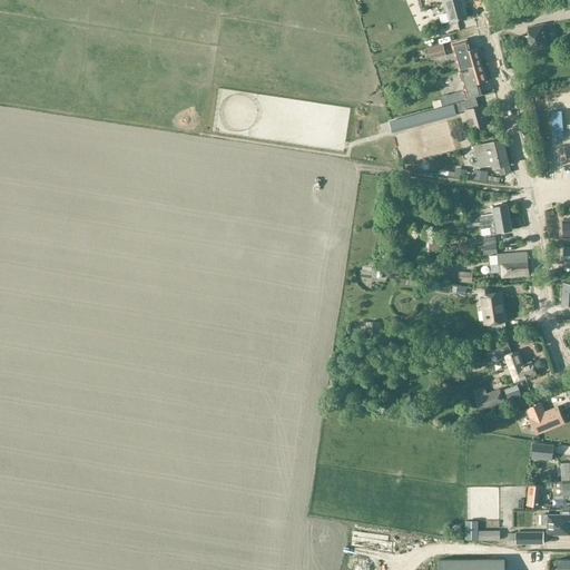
[(443,0),(450,23),(451,26),(459,23),(458,21),(469,18),(463,0),(443,0)]
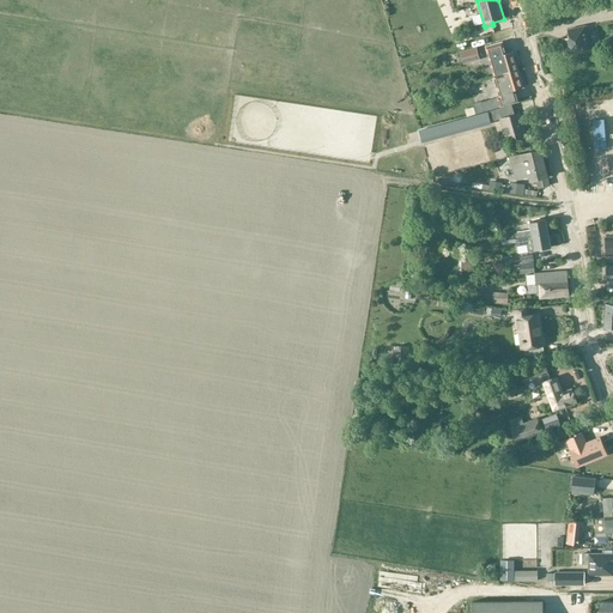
[(564,42),(563,42),(565,53),(593,47),(593,46),(590,47),(584,24),(588,24),(587,23),(566,28),(569,35),(563,37),(564,42)]
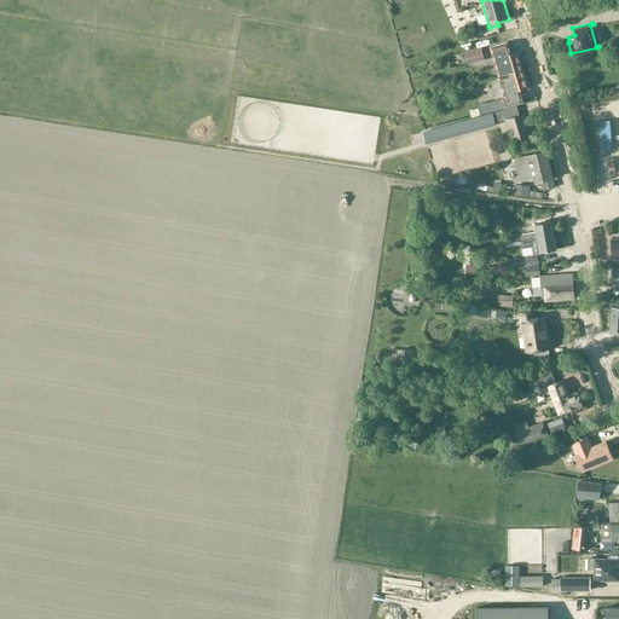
[(497,52),(504,75),(524,69),(518,51),(512,53),(508,41),(493,46),(496,52),(497,52)]
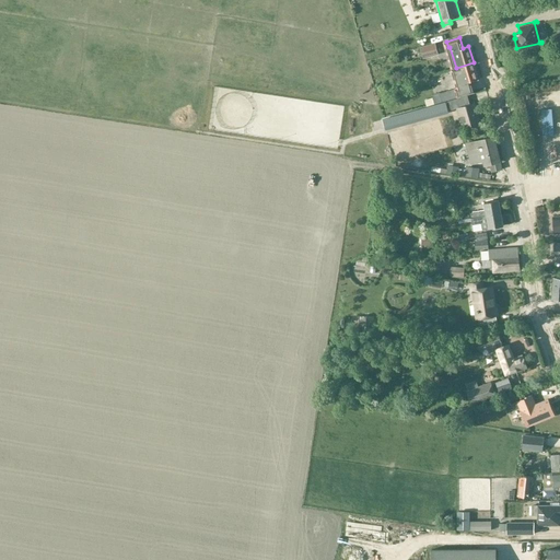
[(439,55),(435,43),(420,47),(423,59),(439,55)]
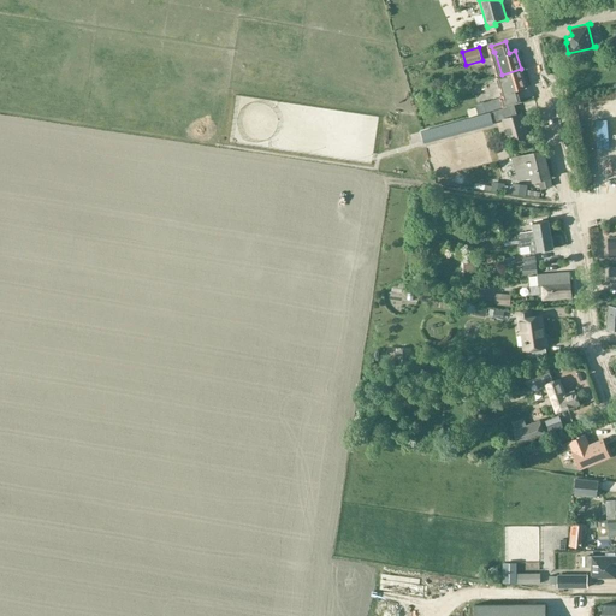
[(526,87),(521,69),(502,75),(497,76),(501,88),(502,88),(504,96),(484,102),(484,101),(475,104),(478,114),(503,106),(521,100),(519,92),(517,93),(516,89),(526,87)]
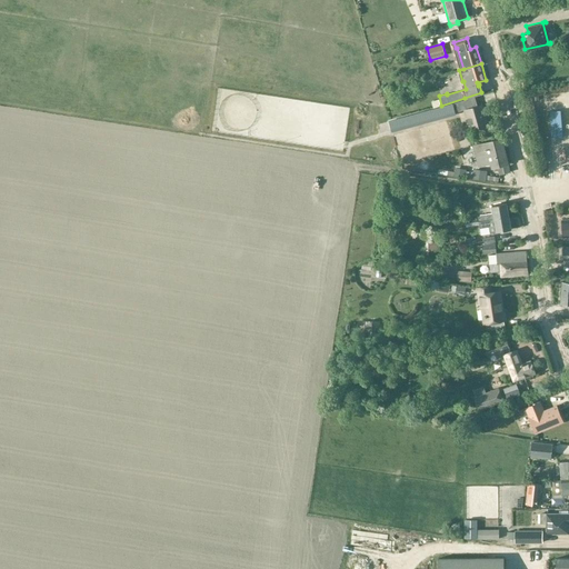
[(476,97),(457,102),(460,111),(466,110),(472,130),(489,125),(483,103),(478,105),(476,97)]
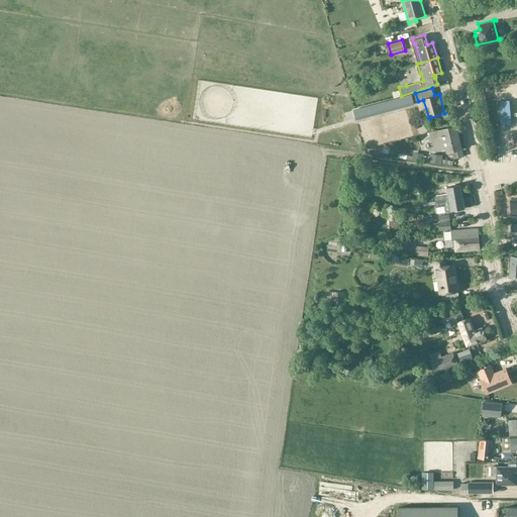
[(403,97),(353,110),(355,117),(404,104),(403,97)]
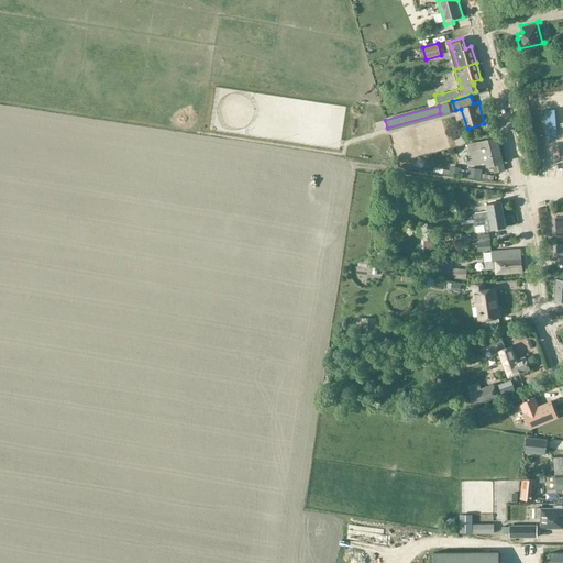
[(495,172),(505,168),(496,136),(470,144),(475,165),(485,162),(486,166),(493,164),(495,172)]
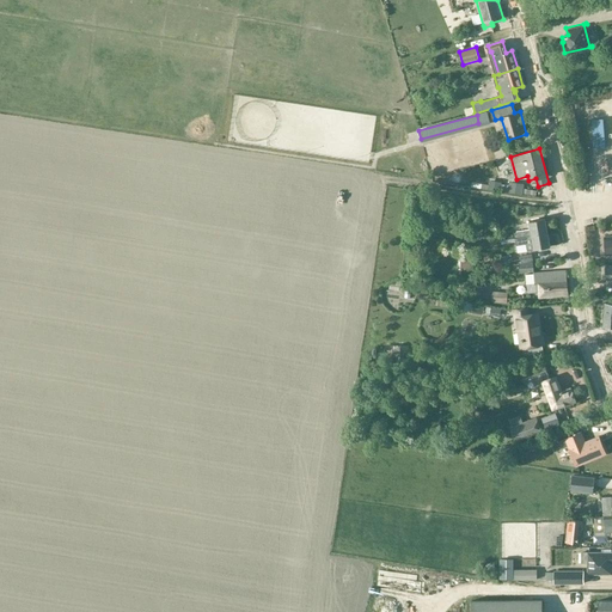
[(513,225),(515,238),(549,232),(545,219),(528,221),(530,230),(518,232),(518,225),(513,225)]
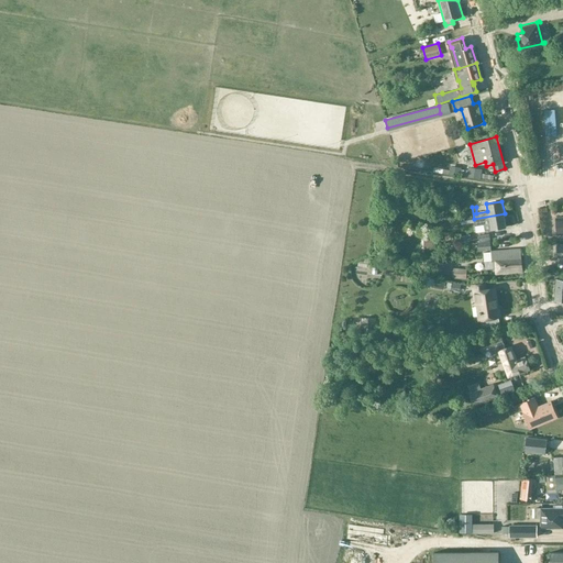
[(507,227),(505,213),(474,219),(475,227),(489,223),(490,230),(507,227)]
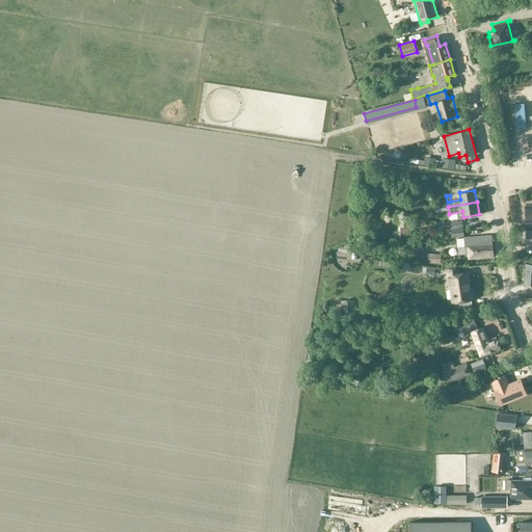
[(411,225),(400,224),(400,233),(411,234),(411,225)]
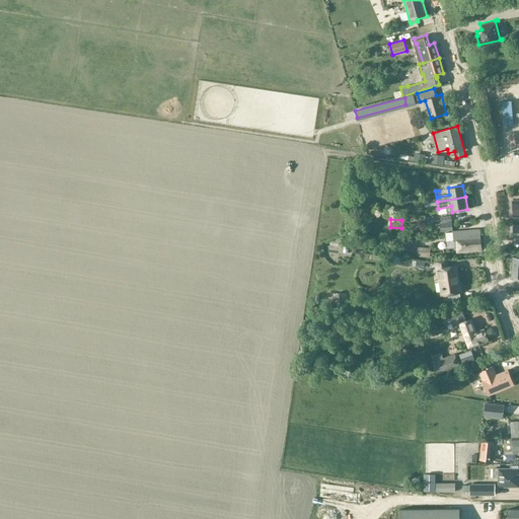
[(452,232),(446,233),(447,241),(453,240),(456,240),(457,252),(480,250),(479,230),(452,231),(452,232)]
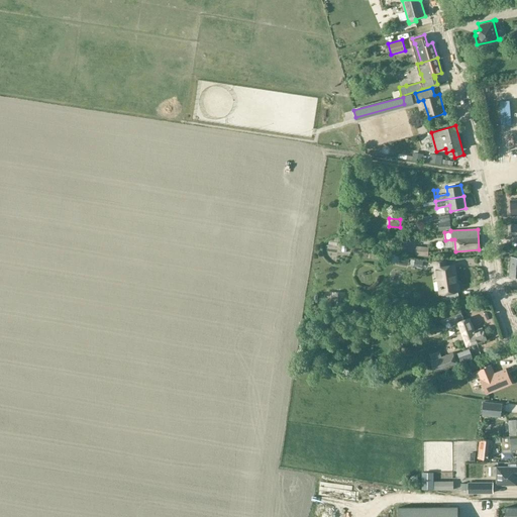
[(425,247),(416,246),(416,254),(425,255),(425,247)]
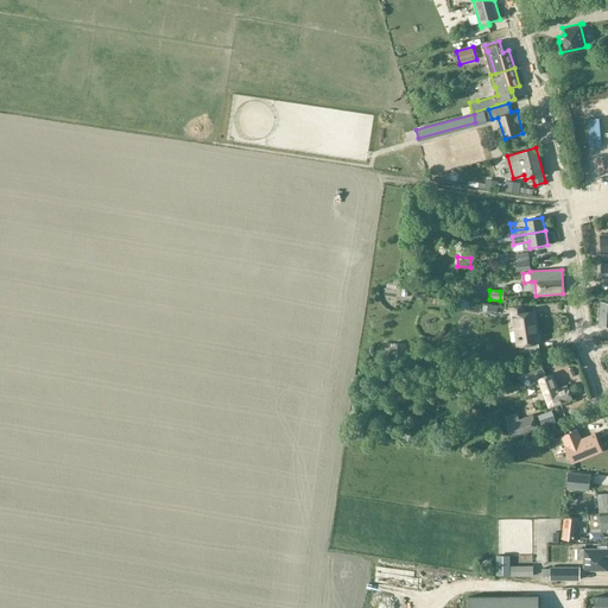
[(498,308),(488,305),(487,314),(496,315),(498,308)]
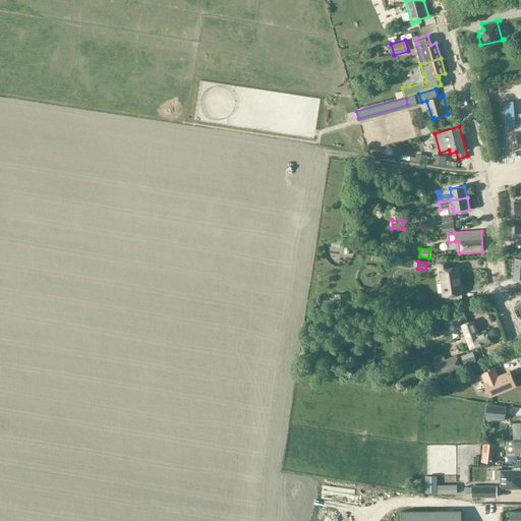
[(442,277),(445,293),(445,296),(460,293),(456,268),(451,269),(450,264),(437,266),(439,277),(442,277)]
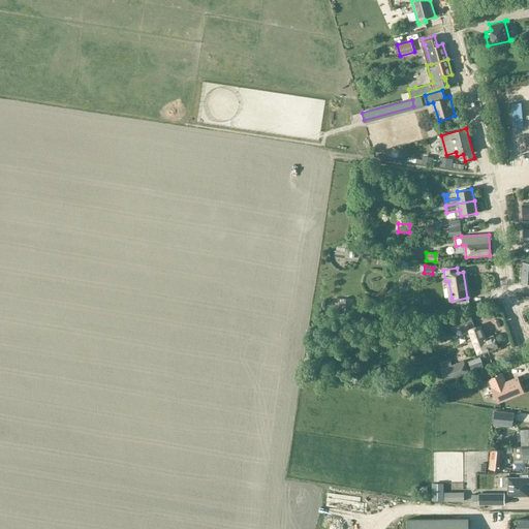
[(480,327),(475,329),(474,324),(471,314),(452,321),(455,332),(469,327),(470,330),(469,331),(478,354),(498,347),(494,337),(486,340),(480,327)]
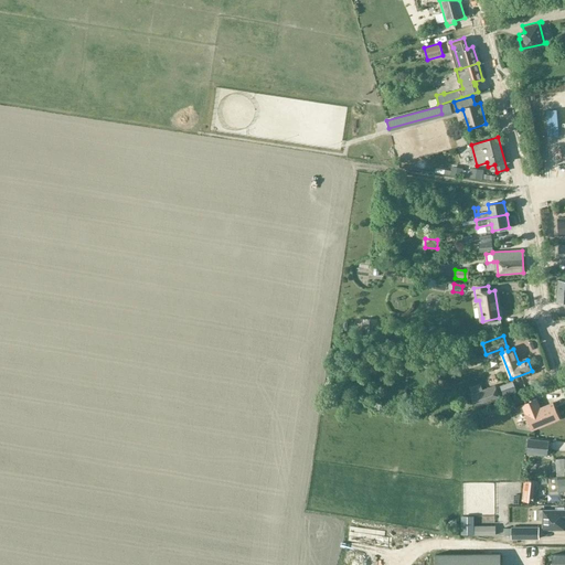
[(496,385),(470,395),(476,408),(501,398),(496,385)]
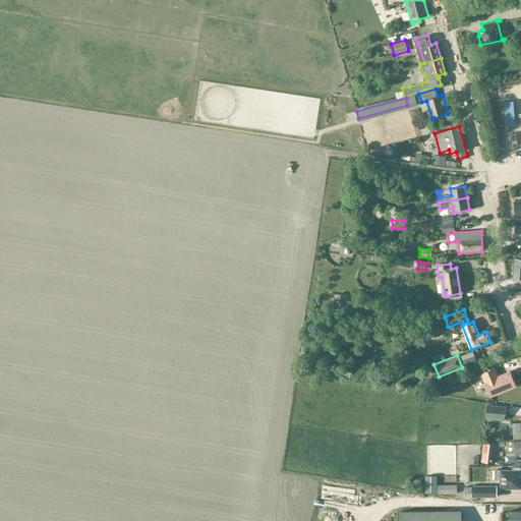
[(475,374),(469,377),(472,384),(483,380),(484,383),(490,396),(514,386),(509,372),(499,377),(495,367),(480,373),(481,373),(475,375),(475,374)]
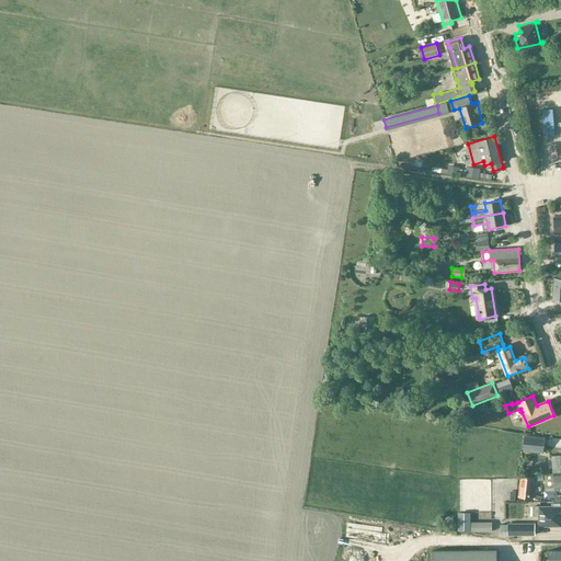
[(545,438),(525,436),(524,450),(544,453),(545,438)]
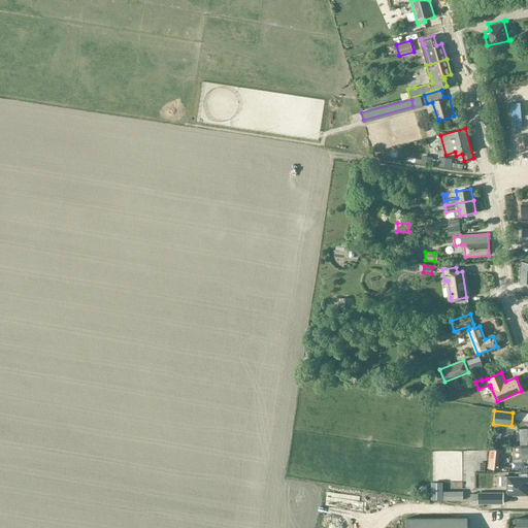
[(527,460),(527,443),(521,444),(521,447),(515,447),(516,460),(522,459),(522,460),(527,460)]
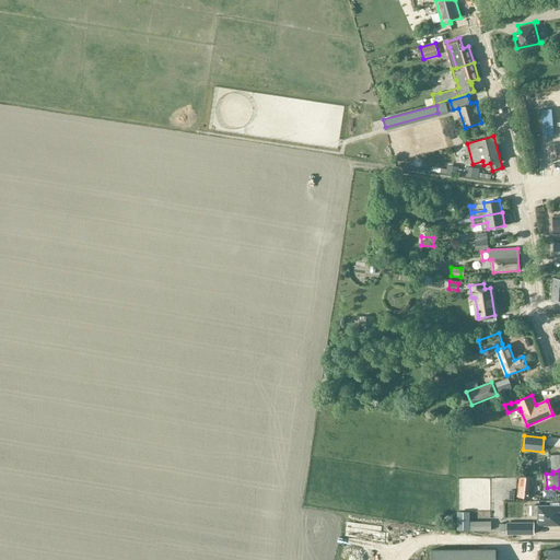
[(520,476),(517,497),(531,498),(533,477),(520,476)]
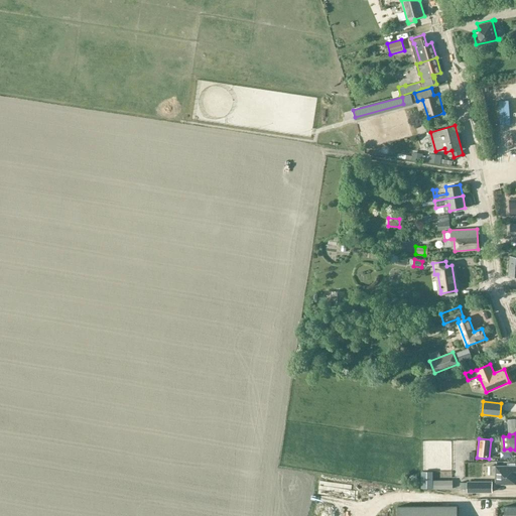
[(515,465),(496,466),(490,466),(490,475),(496,475),(496,484),(515,483),(515,465)]
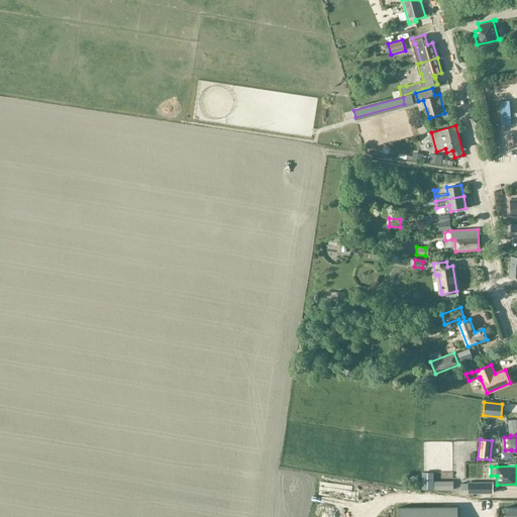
[(433,473),(423,473),(422,489),(433,489),(433,473)]
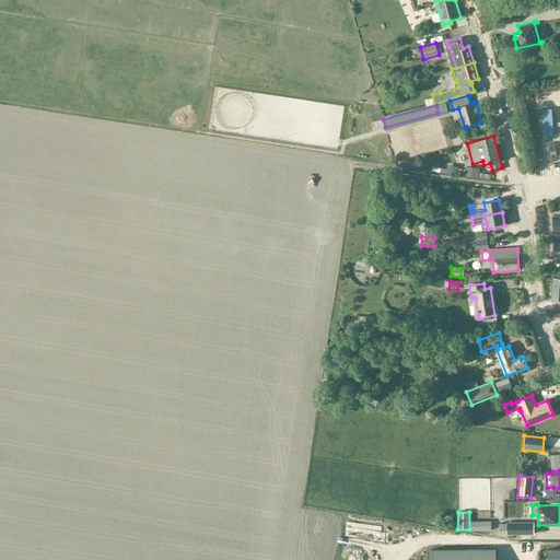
[(491,531),(491,521),(470,521),(470,531),(491,531)]
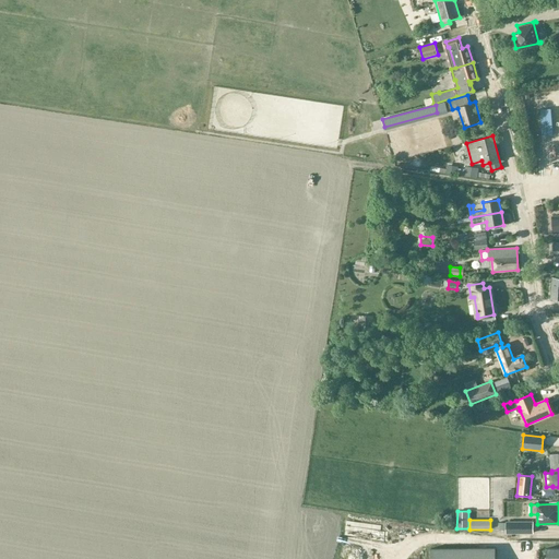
[(533,533),(533,522),(507,522),(507,523),(507,530),(507,533),(533,533)]
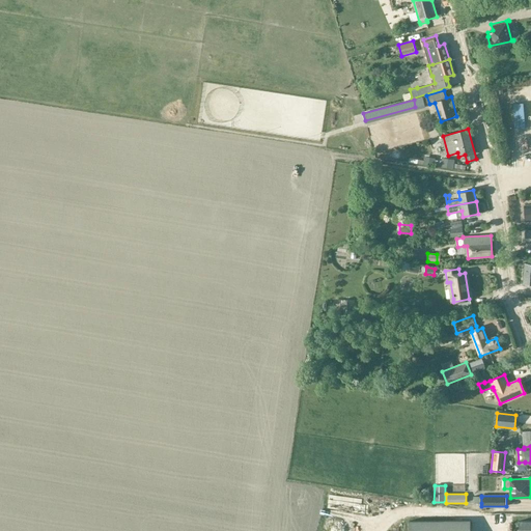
[(507,530),(508,516),(515,516),(515,511),(501,511),(500,530),(507,530)]
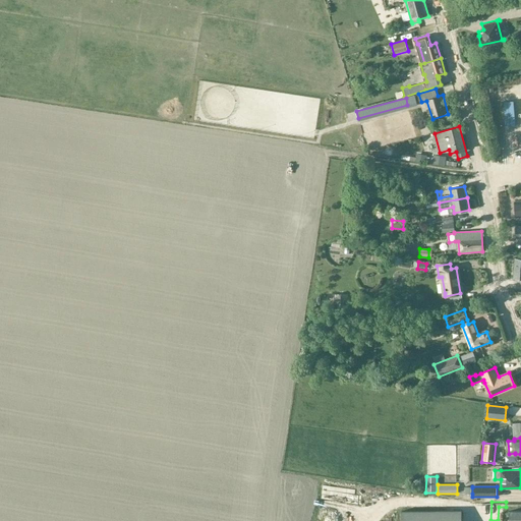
[(510,520),(520,520),(520,510),(510,511),(510,520)]
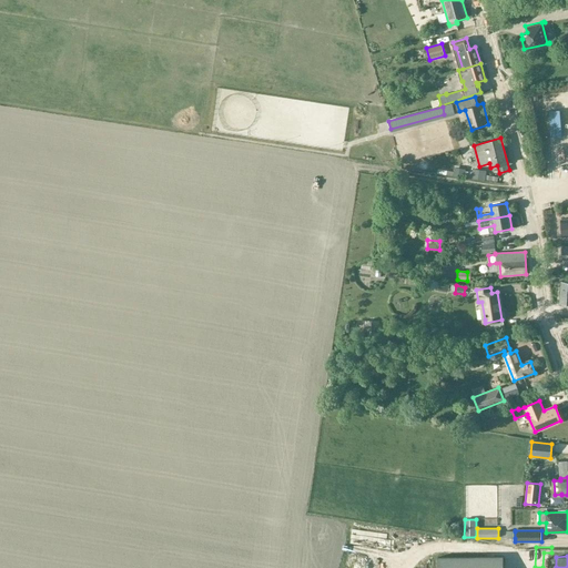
[(503,567),(503,557),(437,558),(437,567),(503,567)]
